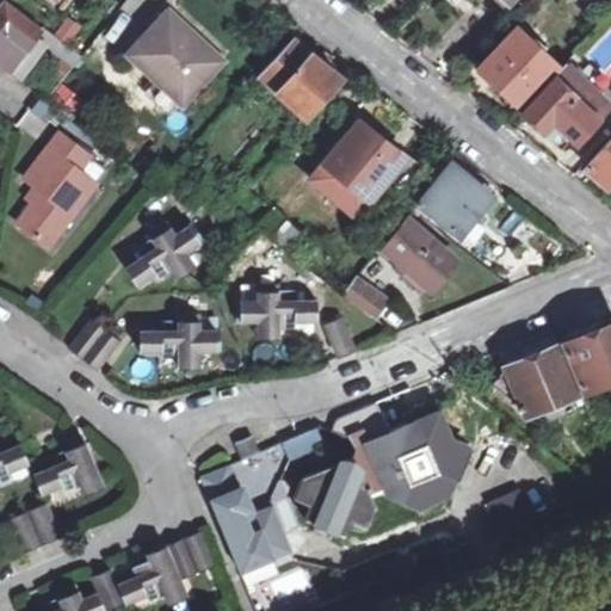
[(45,51),(72,72),(80,61),(42,32),(41,35),(2,7),(0,10),(0,65),(23,82),(45,51)]
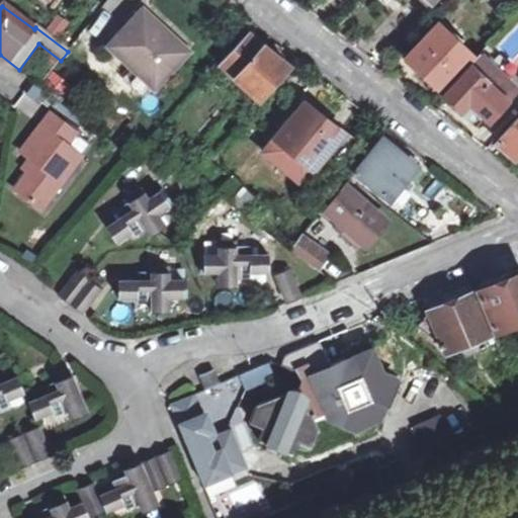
[(189,53),(146,14),(109,49),(155,89),(189,53)]
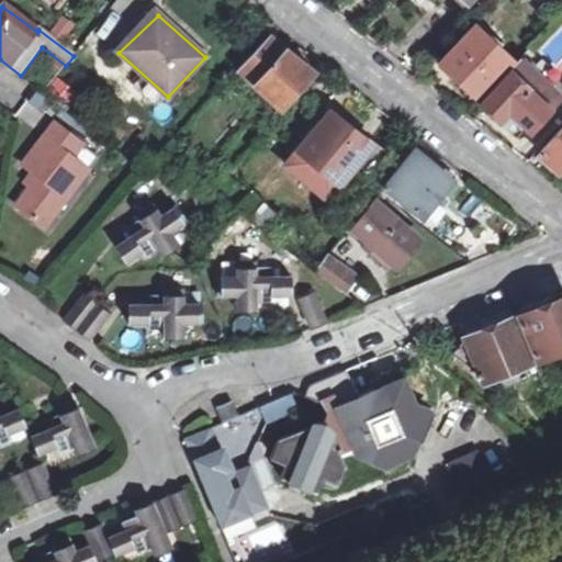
[(512,58),(473,22),(439,58),(480,96),(512,58)]
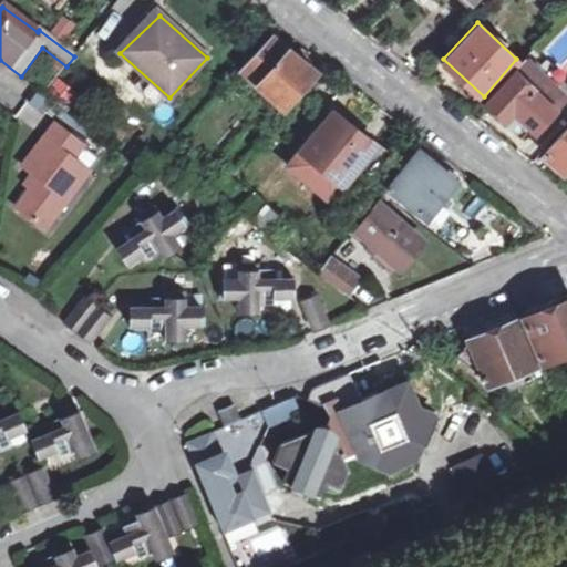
[(274,38),(241,72),(282,109),(316,72),(274,38)]
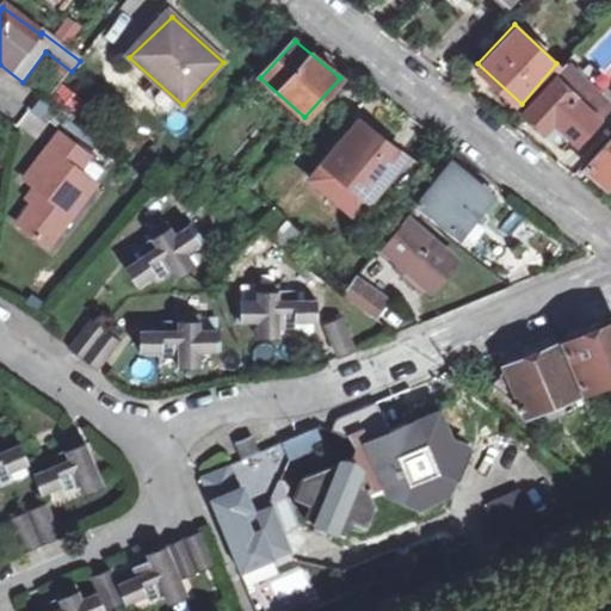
[(549,121),(556,129),(572,141),(610,102),(566,65),(523,111),(541,130),(549,121)]
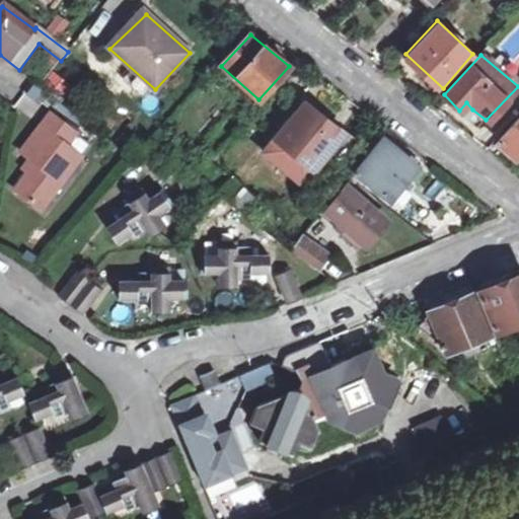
[(59,98),(70,85),(51,68),(40,81),(59,98)]
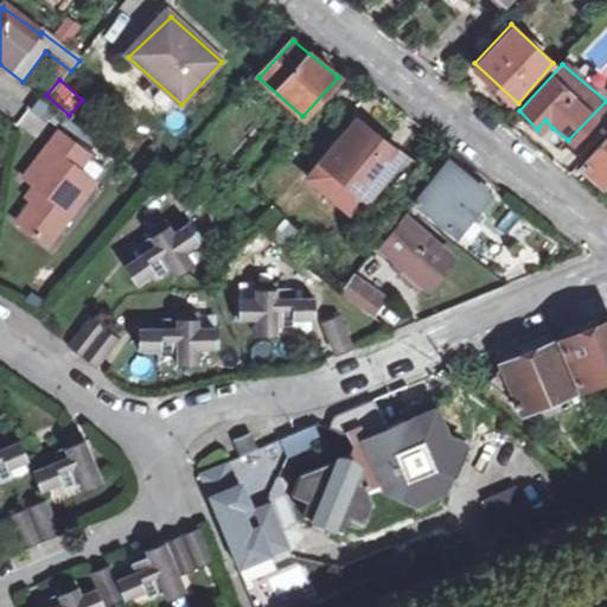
[(545,136),(553,128),(545,120),(537,129),(545,136)]
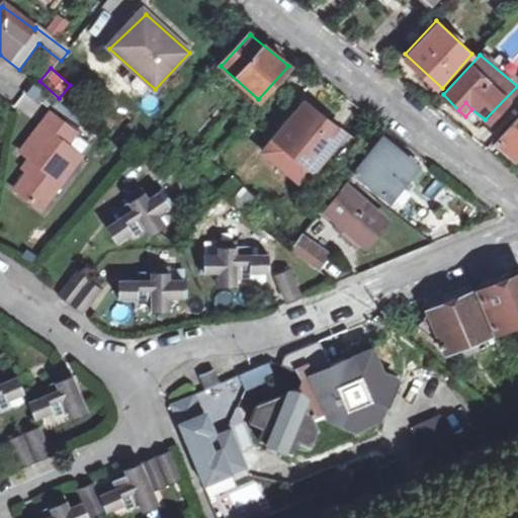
[(343,136),(300,103),(263,151),(304,184),(343,136)]
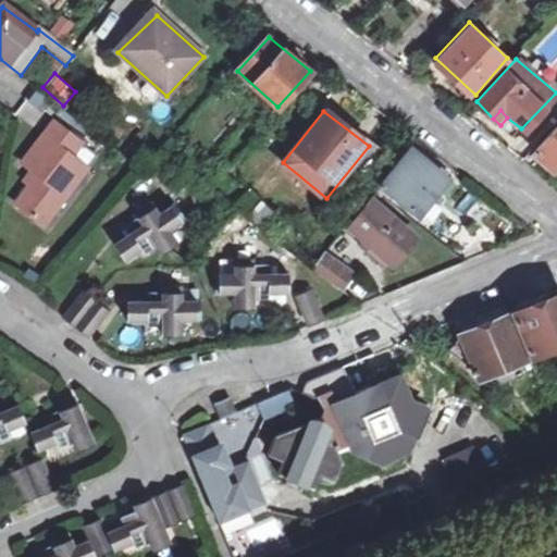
[(556,123),(533,150),(553,166),(556,162),(556,123)]
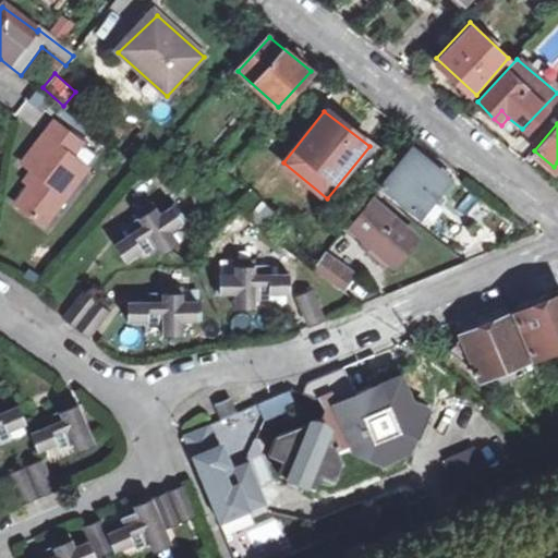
[(83,146),(58,128),(27,167),(43,178),(22,207),(48,227),(89,170),(74,159),(83,146)]
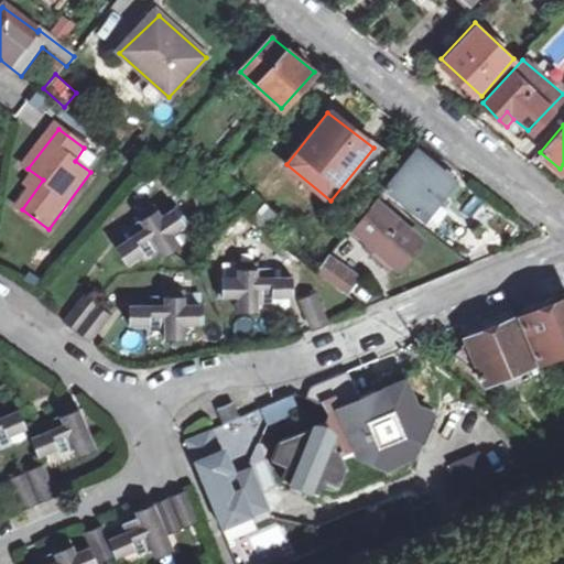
[(413,148),(384,185),(420,214),(451,176),(413,148)]
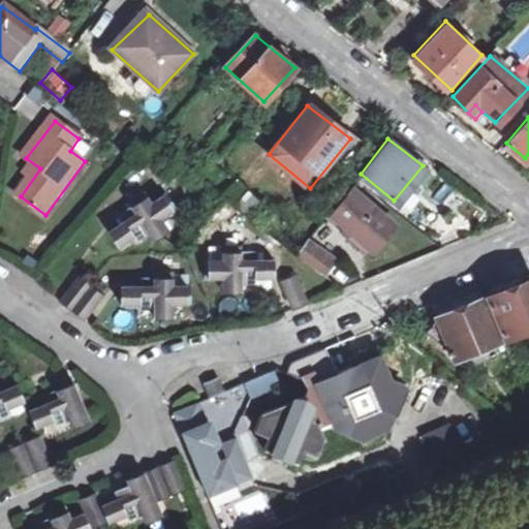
[(395,222),(352,189),(332,216),(370,249),(395,222)]
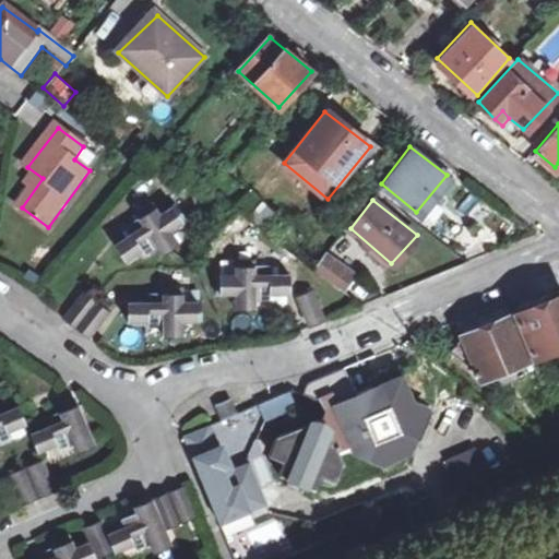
[(274,212),(260,201),(246,219),(260,229),(274,212)]
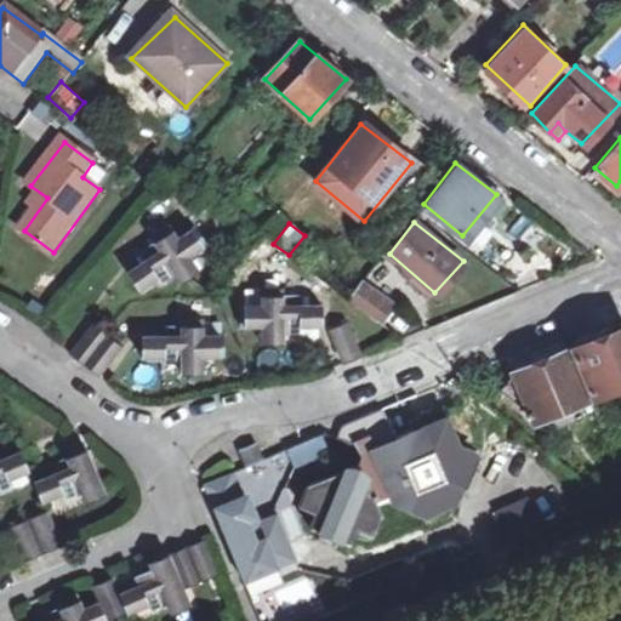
[(205,244),(194,227),(177,238),(166,224),(151,234),(153,240),(140,250),(146,260),(129,272),(138,286),(155,275),(160,281),(175,272),(181,281),(198,272),(187,254),(205,244)]
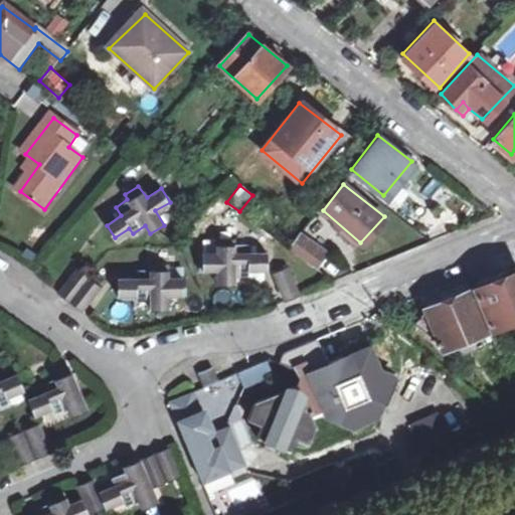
[(230,238),(250,237),(250,222),(230,222),(230,238)]
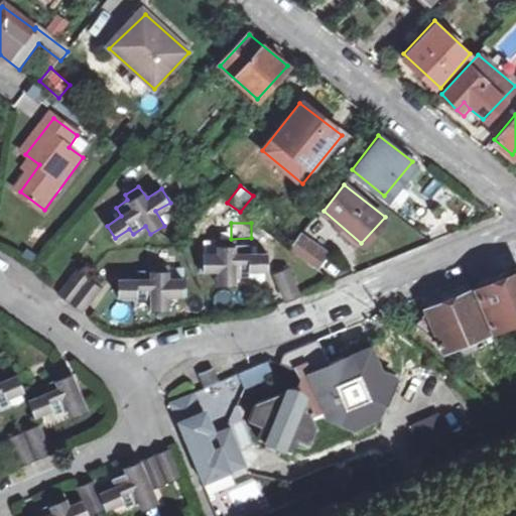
[(290,249),(314,267),(327,253),(301,234),(290,249)]
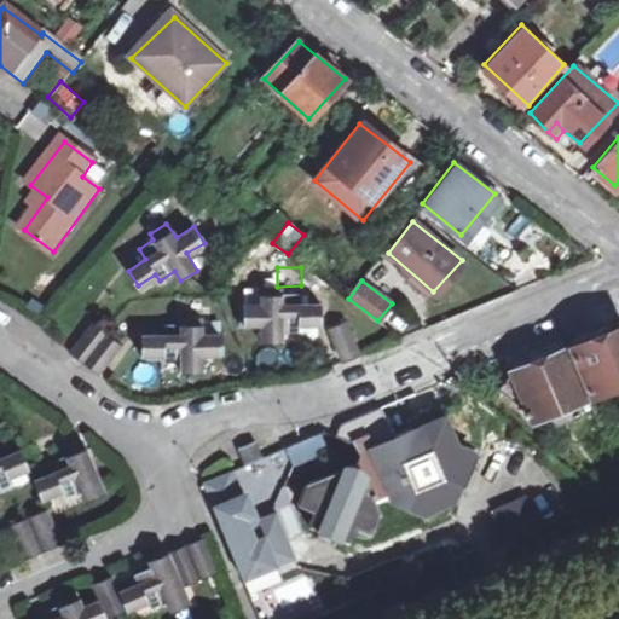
[(262,289),(261,305),(241,306),(239,324),(262,325),(261,342),(281,343),(282,331),(300,331),(300,325),(320,327),(320,306),(301,305),(301,294),(282,294),(282,288),(262,289)]
